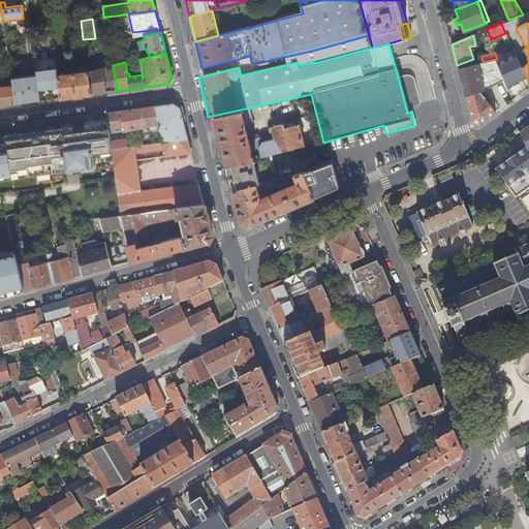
[(250,56),(203,68),(204,72),(205,75),(239,67),(254,64),(251,62),(250,56)]
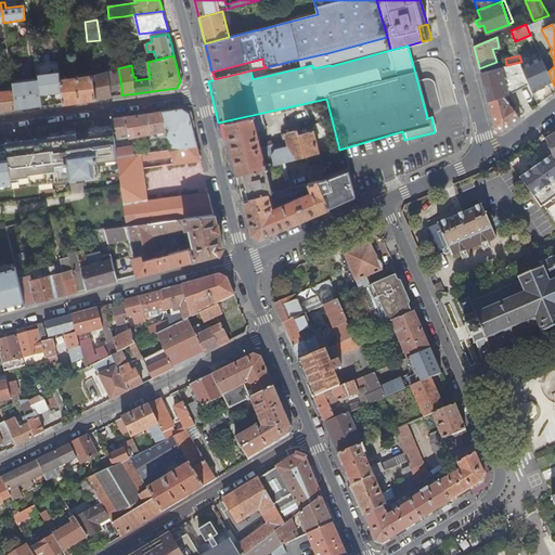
[(506,65),(501,67),(508,94),(529,85),(520,62),(506,65)]
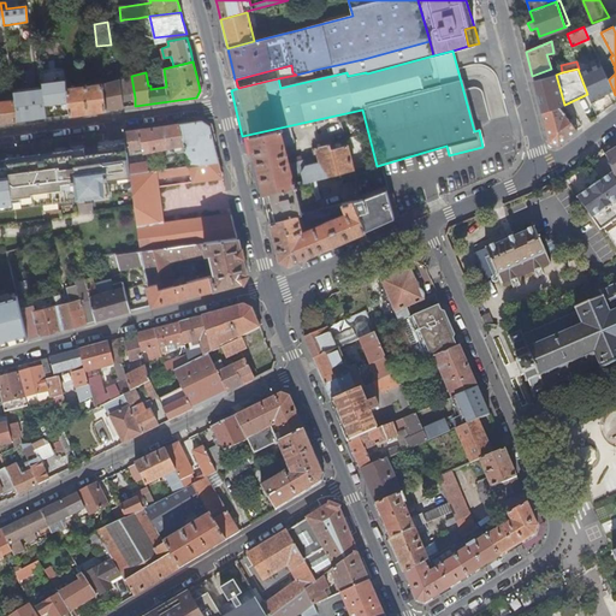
[(611,96),(598,69),(586,75),(599,102),(611,96)]
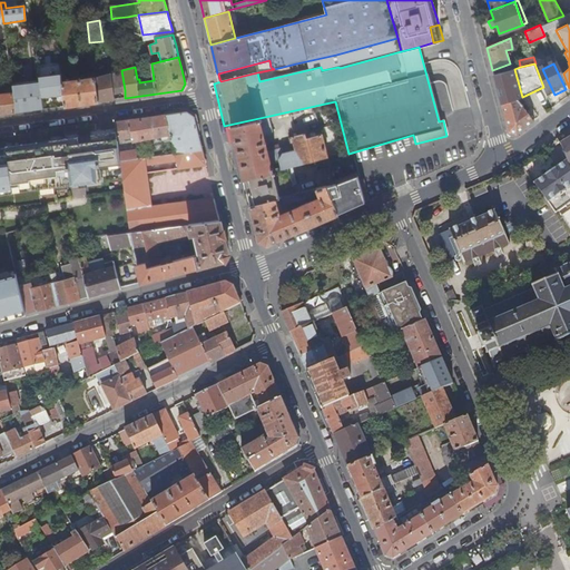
[(514,69),(493,75),(499,97),(501,104),(505,123),(509,131),(517,135),(533,121),(518,99),(522,97),(514,69)]
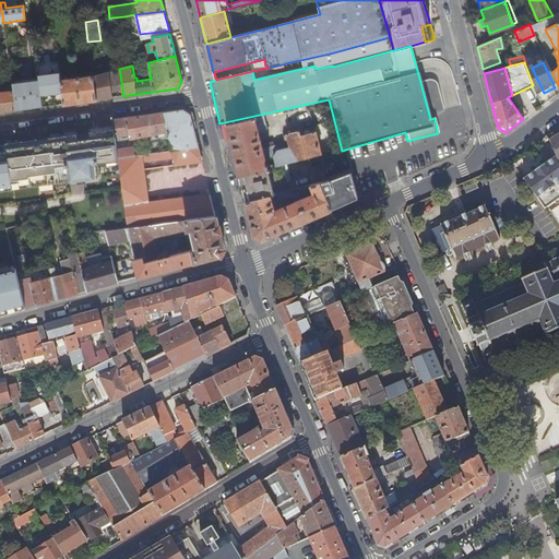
[(122,88),(119,69),(93,75),(96,99),(102,98),(109,97),(113,97),(111,91),(122,88)]
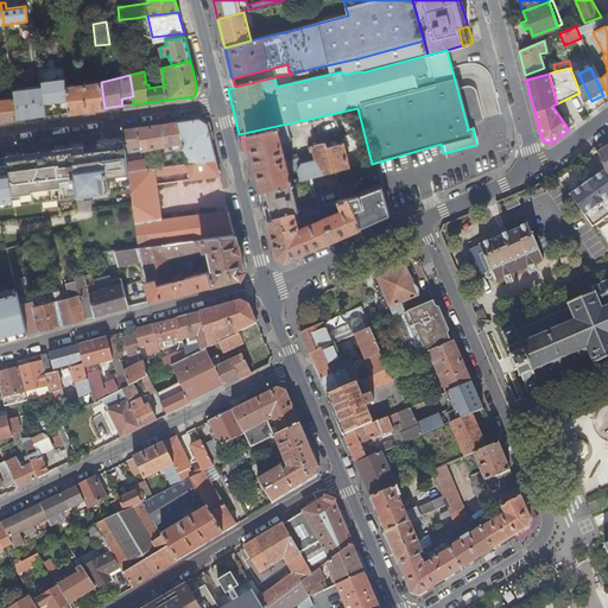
[(40,81),(42,88),(44,105),(68,101),(65,87),(64,78),(63,78),(40,81)]
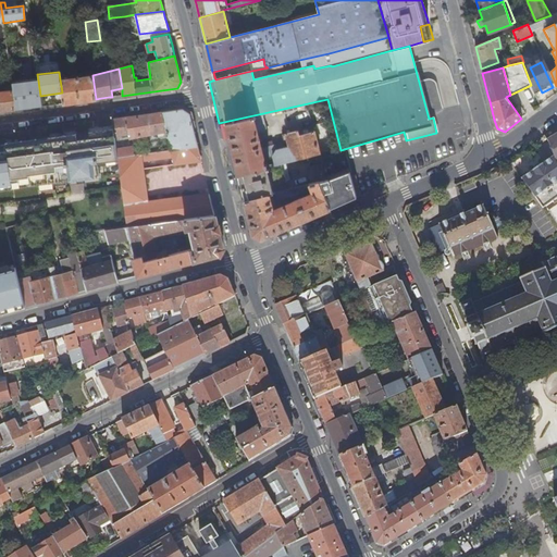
[(84,100),(96,99),(93,75),(81,76),(81,78),(71,79),(71,78),(60,79),(62,93),(63,103),(84,100)]
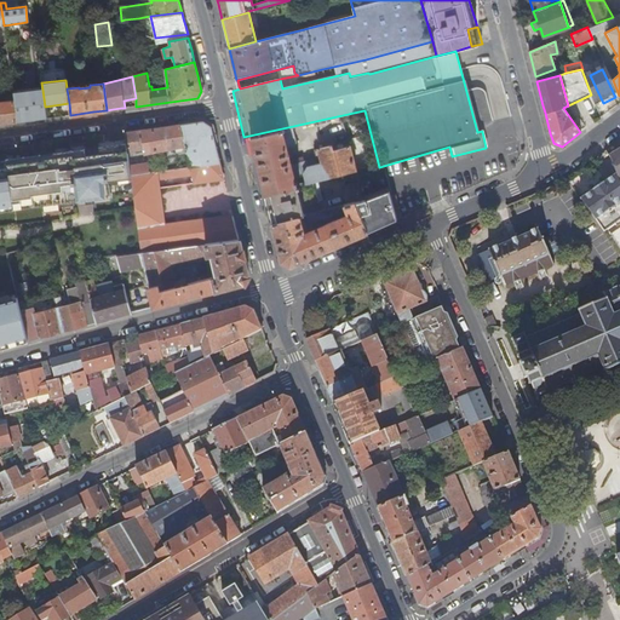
[(42,90),(12,95),(13,97),(17,122),(46,119),(45,107),(42,90)]
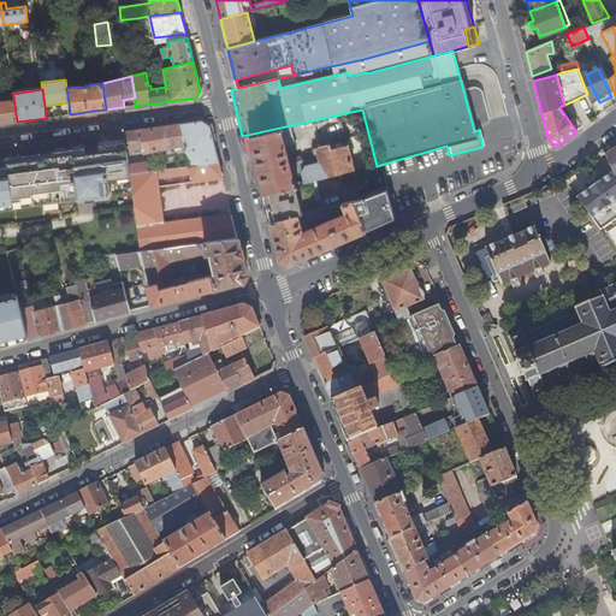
[(0,100),(0,123),(5,123),(17,122),(13,96),(5,98),(5,100),(0,100)]
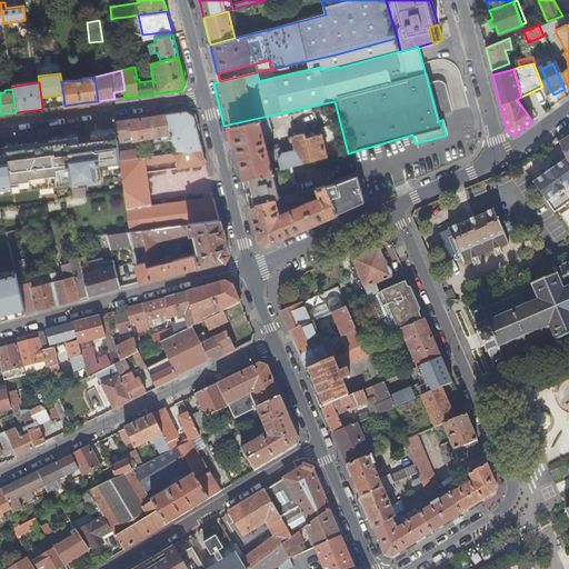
[(175,152),(201,149),(198,135),(193,116),(187,111),(176,112),(165,115),(170,133),(175,152)]
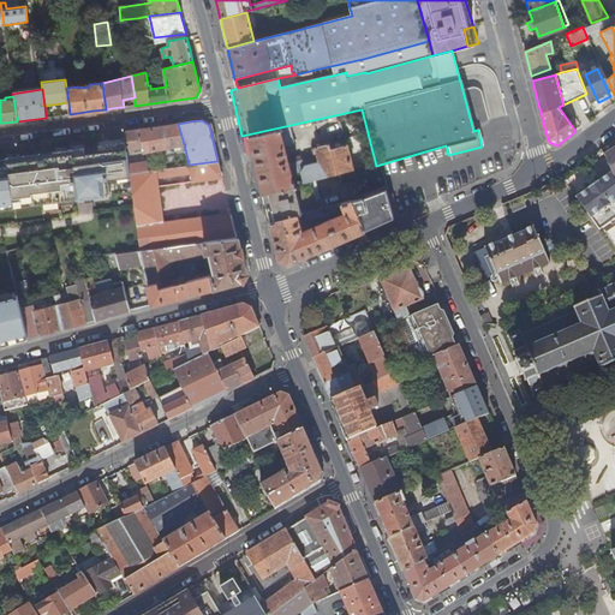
[(184,144),(178,124),(148,127),(124,131),(125,141),(126,150),(142,148),(143,153),(184,144)]
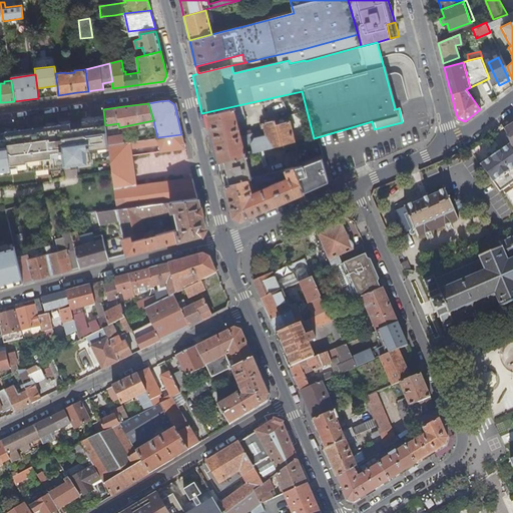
[(241,106),(207,114),(208,117),(210,125),(219,161),(260,151),(291,142),(292,143),(290,121),(276,124),(275,120),(260,124),(262,132),(266,131),(267,135),(255,138),(254,133),(240,136),(237,122),(245,120),(241,106)]
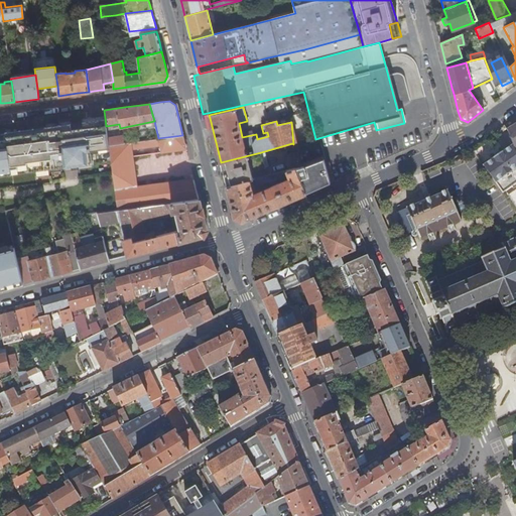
[(293,144),(302,142),(300,117),(293,119),(293,121),(291,122),(293,144)]
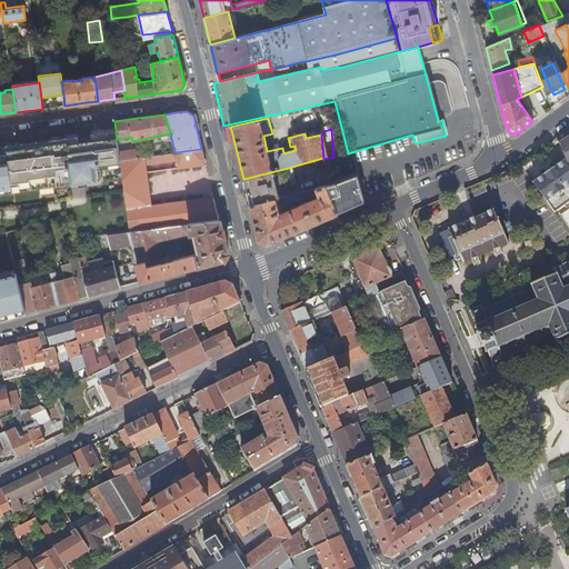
[(117,139),(116,130),(91,133),(92,140),(78,142),(77,136),(67,137),(66,138),(49,140),(49,143),(7,149),(11,186),(38,181),(39,188),(51,186),(69,183),(75,183),(82,182),(85,181),(102,179),(100,165),(120,162),(120,160),(119,151),(117,139)]
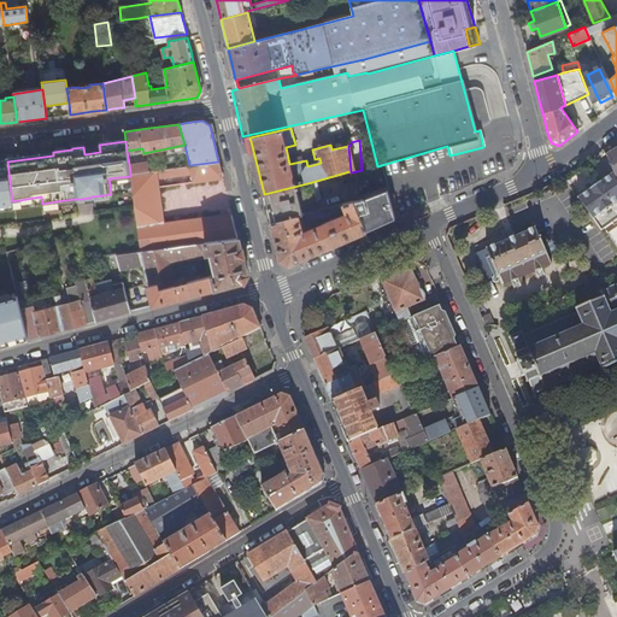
[(613,174),(616,181),(616,150),(606,156),(613,174)]
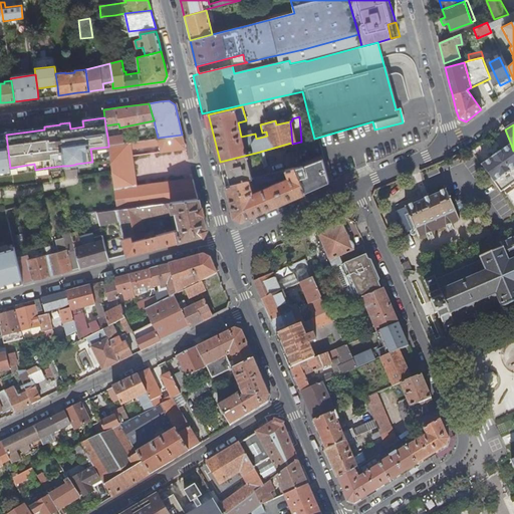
[(44,126),(5,132),(6,135),(44,130),(44,126)]
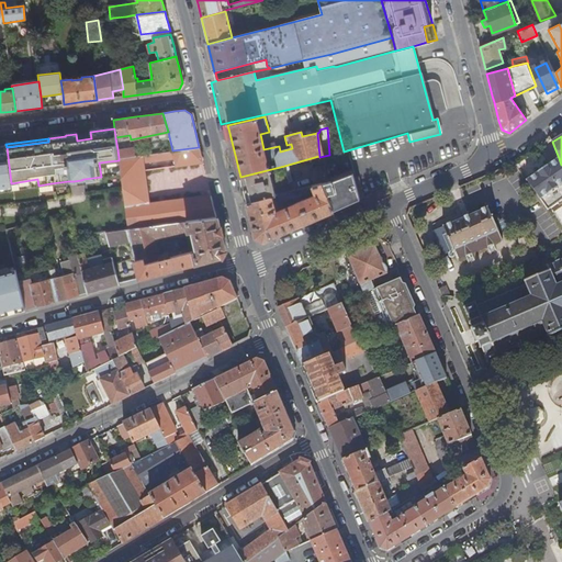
[(0,186),(12,184),(11,183),(7,147),(0,148),(0,186)]
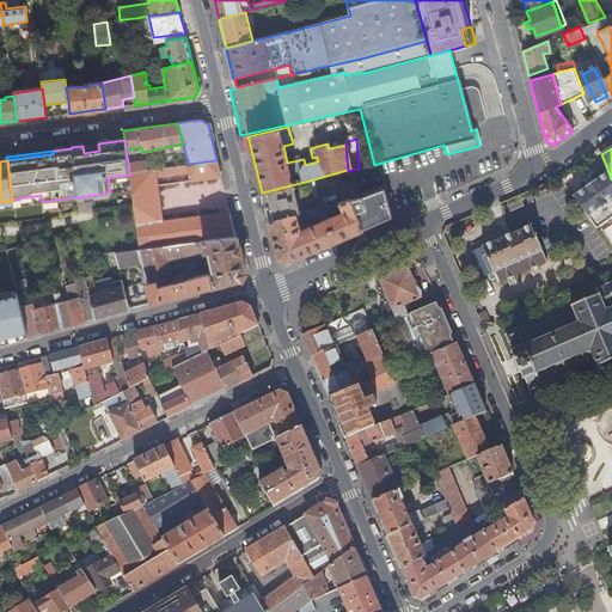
[(129,172),(153,169),(152,165),(148,166),(147,160),(128,163),(129,172)]
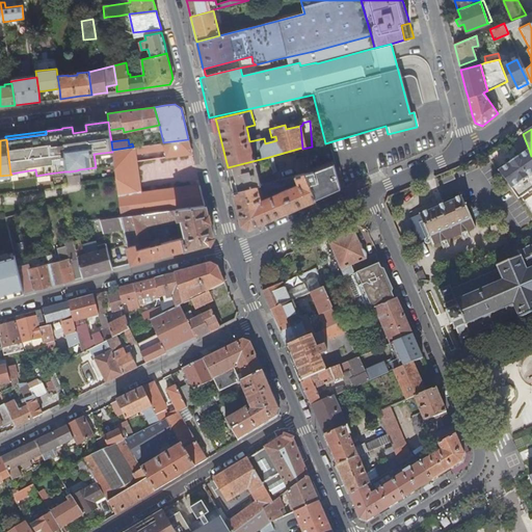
[(167,157),(192,154),(188,139),(163,142),(165,150),(165,152),(161,152),(161,156),(166,155),(167,157)]
